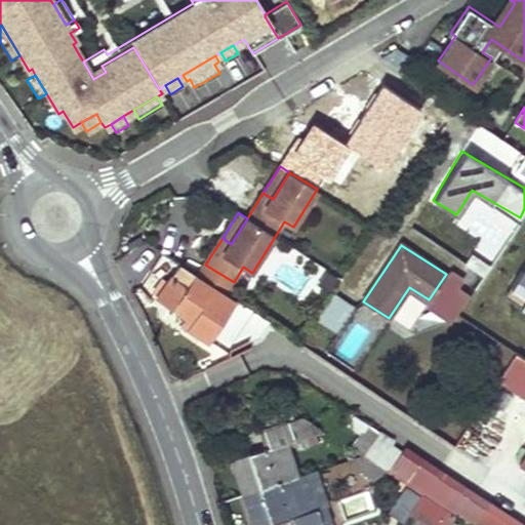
[(524,308),(524,257),(503,294),(524,308)]
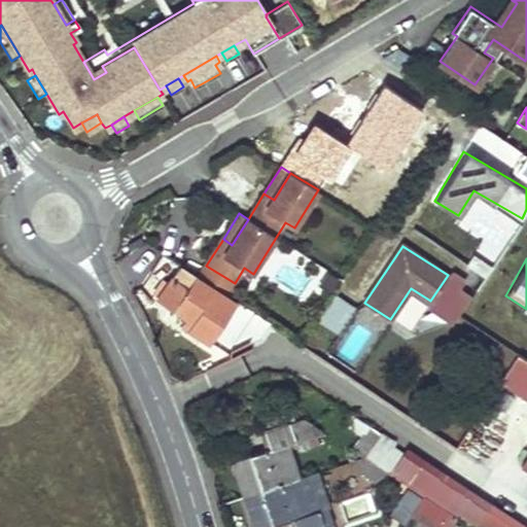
[(185,325),(210,342),(231,310),(237,300),(182,265),(171,283),(166,280),(157,294),(191,317),(185,325)]
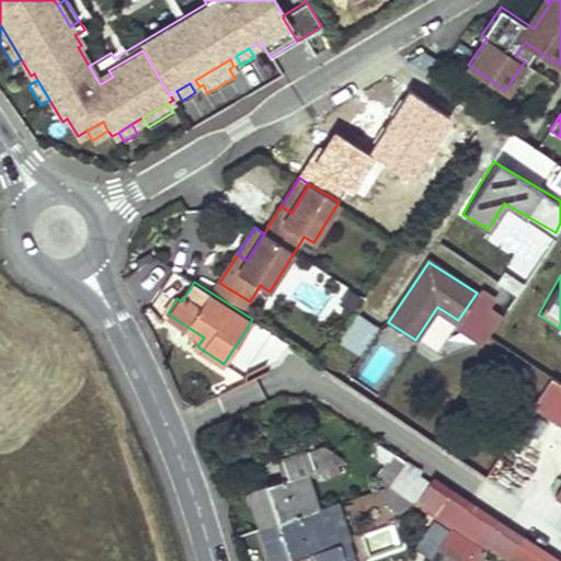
[(380,327),(356,311),(338,339),(362,355),(380,327)]
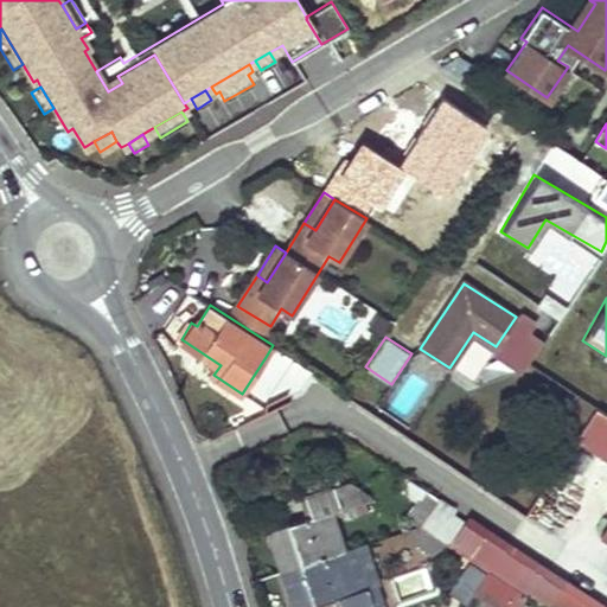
[(606,415),(606,382),(544,340),(529,364),(596,408),(606,415)]
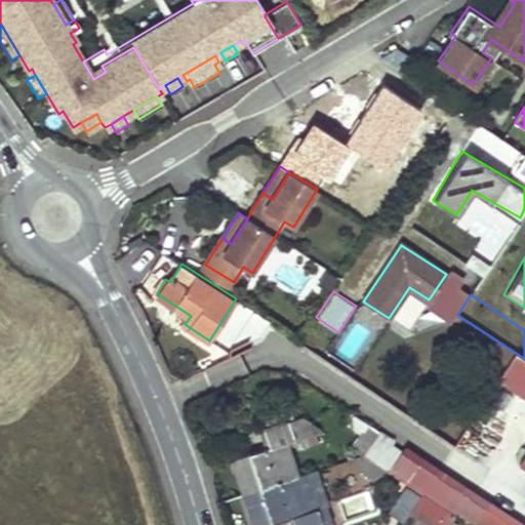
[(230,309),(264,331),(270,322),(236,298),(230,309)]
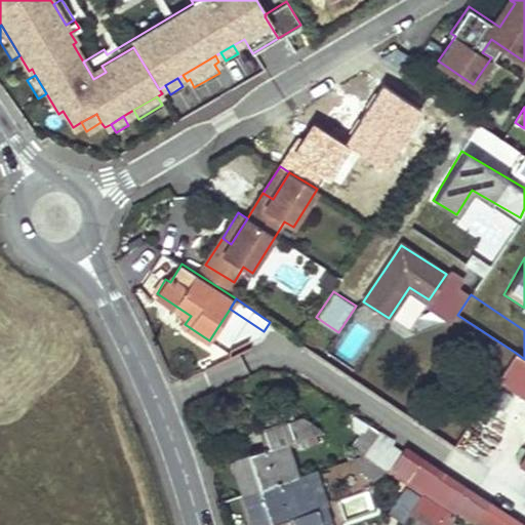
[(524,359),(516,353),(498,379),(524,397),(524,359)]
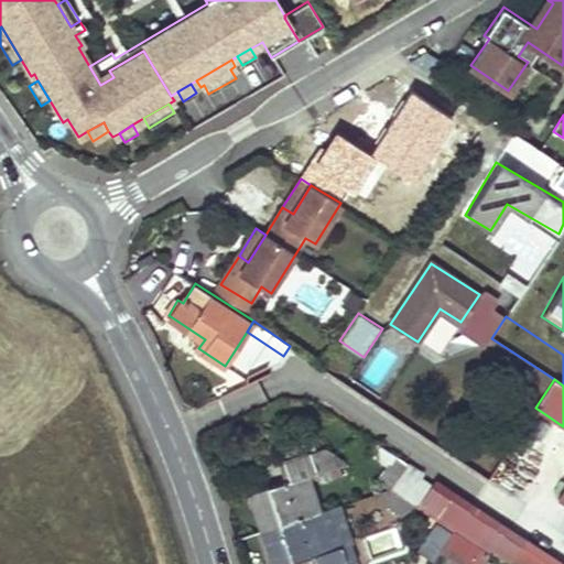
[(282,447),(286,459),(311,452),(307,440),(282,447)]
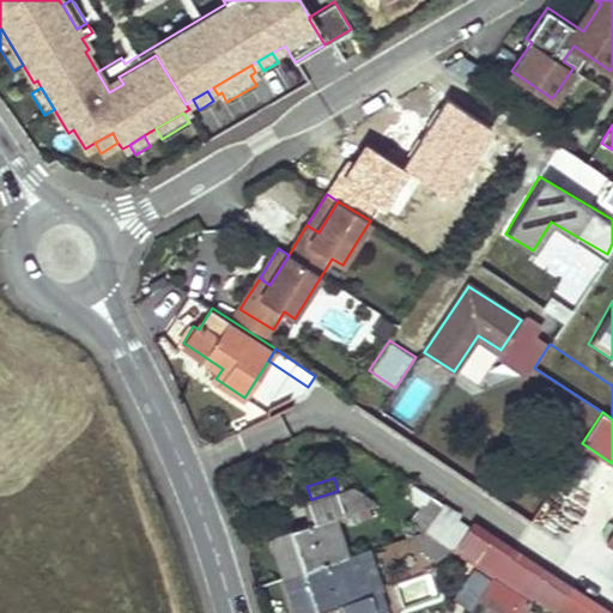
[(411,483),(404,492),(424,507),(436,514),(443,503),(411,483)]
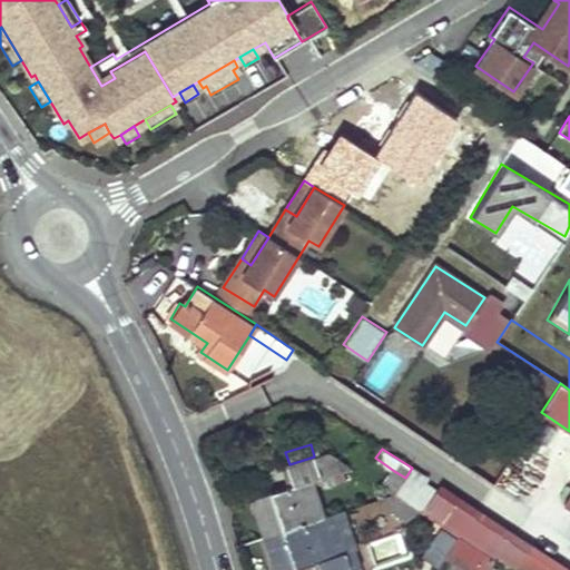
[(257,514),(265,537),(323,517),(312,485),(310,480),(338,471),(345,469),(344,465),(325,453),(314,457),(290,464),(287,465),(292,484),(269,492),(269,493),(275,508),(257,514)]
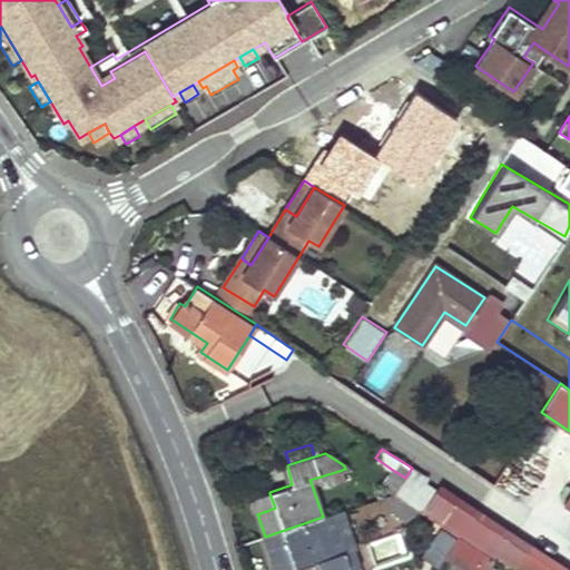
[(420,510),(423,512),(436,492),(423,483),(428,478),(412,468),(405,478),(395,494),(420,510)]
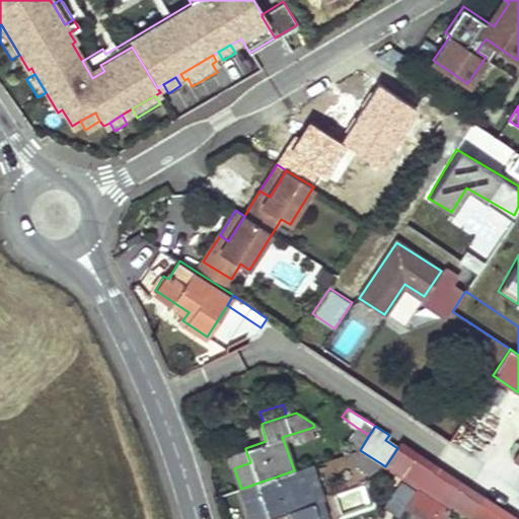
[(308,429),(282,437),(284,442),(294,439),(295,443),(311,438),(308,429)]
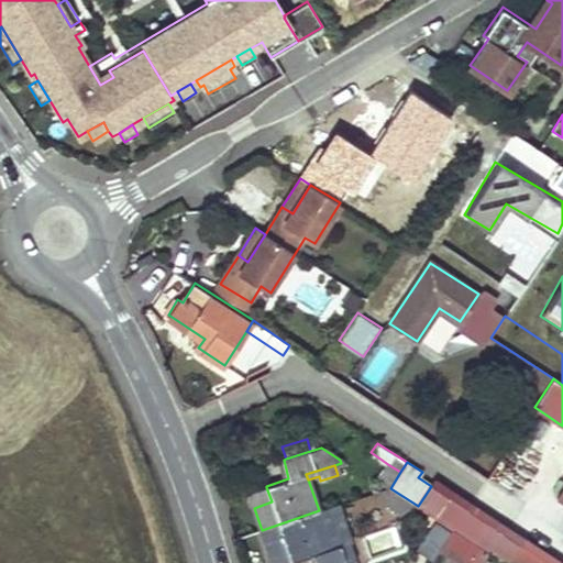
[(379,481),(390,488),(400,472),(389,465),(379,481)]
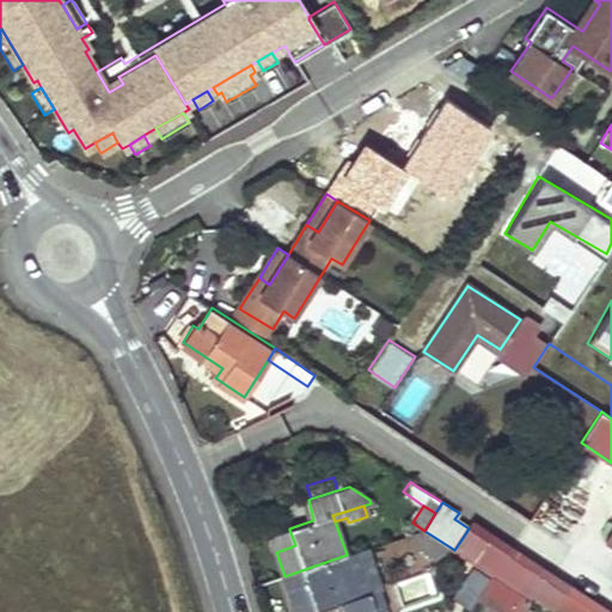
[(268,537),(274,554),(276,552),(295,545),(289,530),(268,537)]
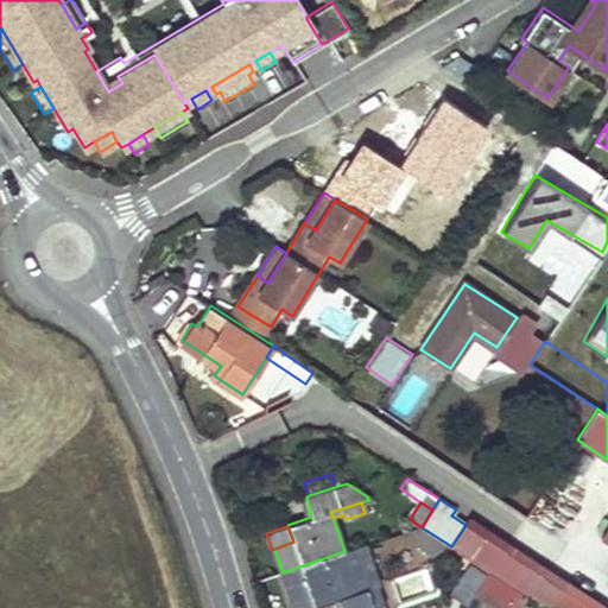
[(441,553),(448,544),(422,527),(406,532),(441,553)]
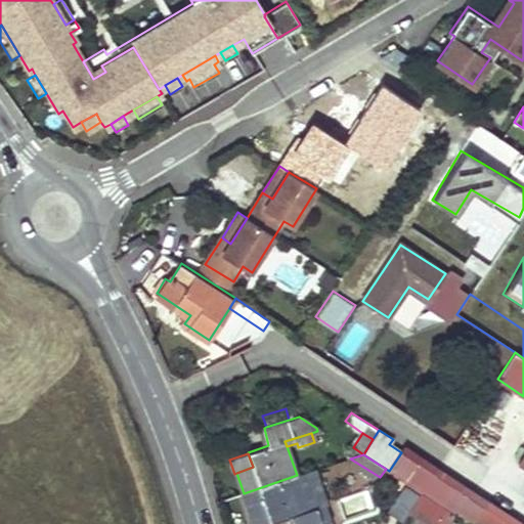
[(244,493),(254,523),(259,523),(271,520),(272,523),(293,516),(295,523),(332,523),(324,503),(325,503),(314,469),(297,475),(244,493)]
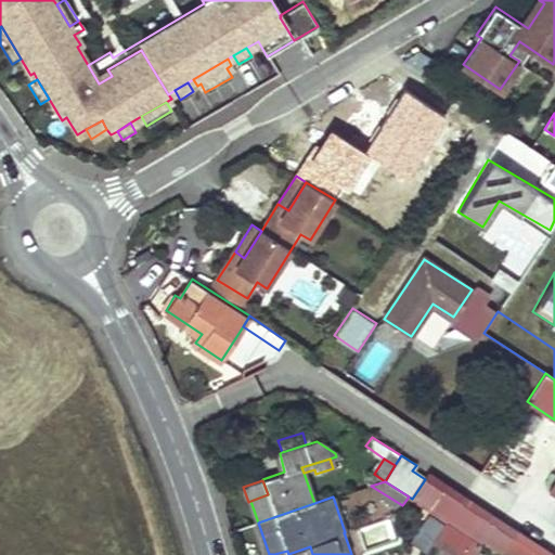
[(428,547),(439,521),(425,515),(413,542),(428,547)]
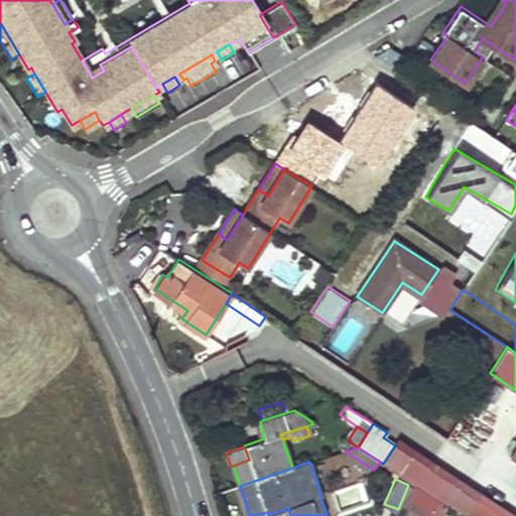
[(426,515),(437,500),(415,486),(403,503),(422,515),(426,515)]
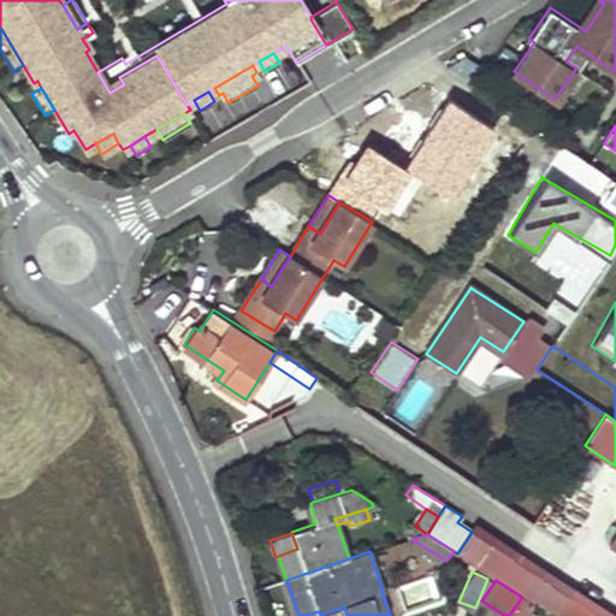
[(615,615),(579,591),(561,615),(615,615)]
